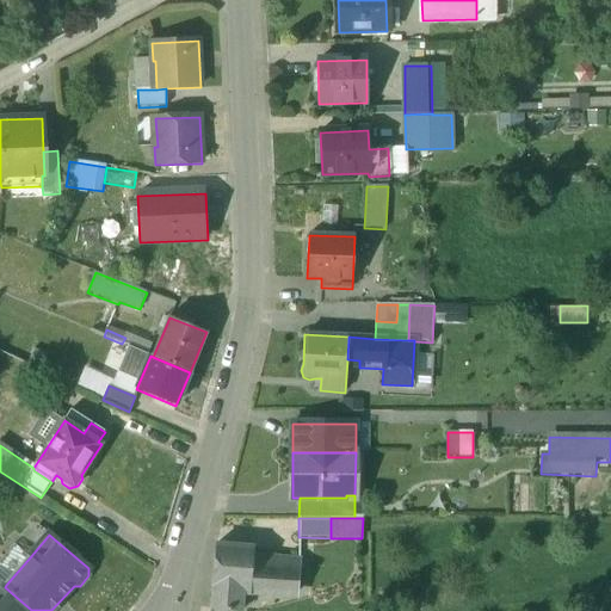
[(16,544),(0,561),(0,580),(6,585),(30,557),(16,544)]
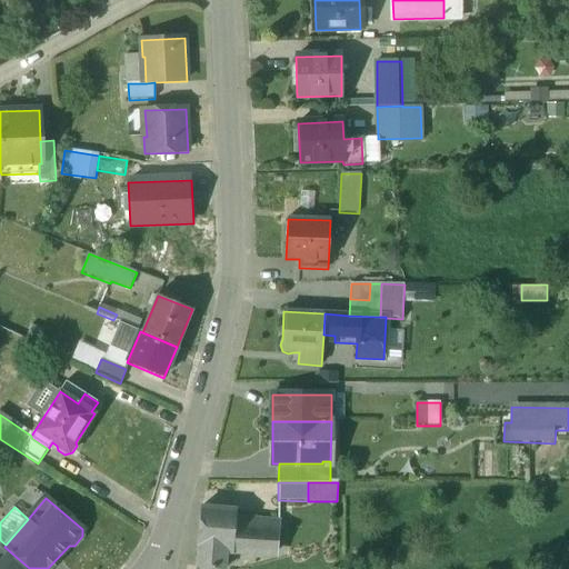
[(237,510),(201,508),(197,567),(211,568),(223,568),(227,549),(277,552),(279,521),(237,518),(237,510)]
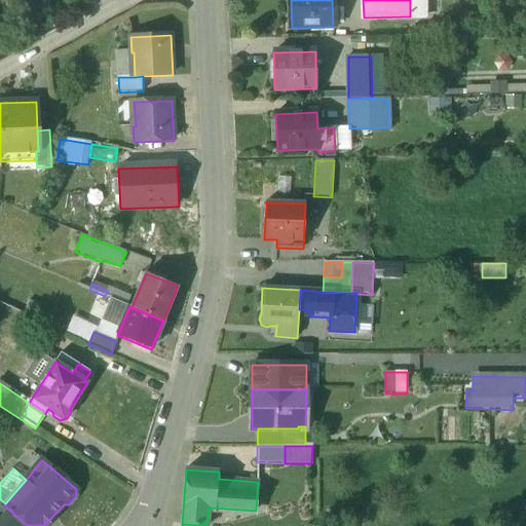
[(5,503),(0,499),(0,525),(12,513),(4,505),(5,503)]
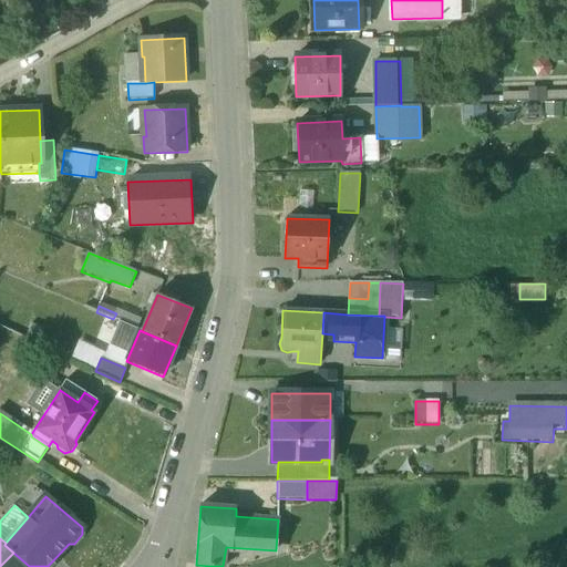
[(29,566),(13,553),(0,566),(29,566)]
